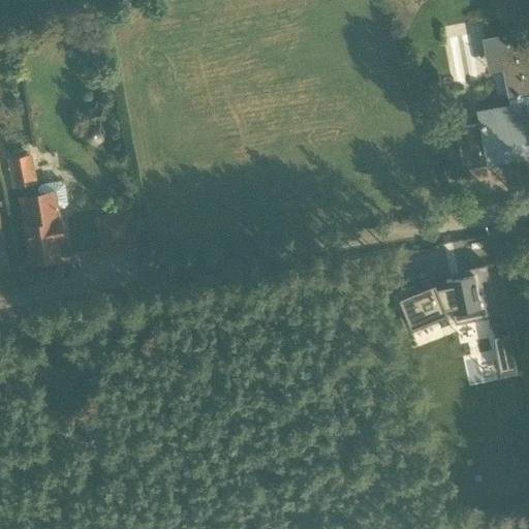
[(512,52),(509,35),(480,40),(487,74),(501,71),(507,105),(475,112),(474,112),(477,124),(476,124),(454,128),(462,170),(485,166),(486,168),(528,160),(528,69),(525,50),(512,52)]
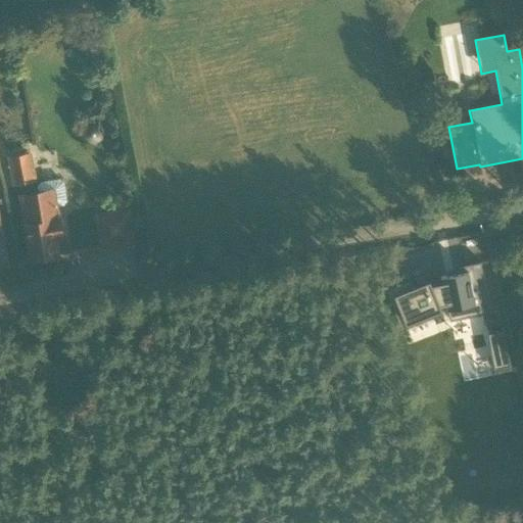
[(90,125),(84,128),(82,133),(82,137),(83,140),(86,143),(90,145),(94,145),(97,143),(100,140),(102,137),(102,132),(101,129),(97,126),(94,124),(90,125)]
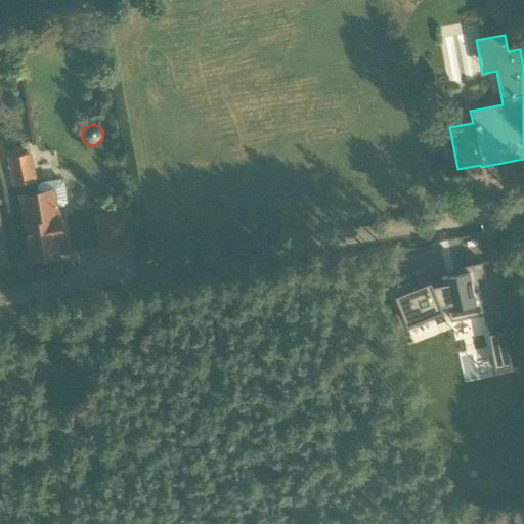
[(6,159),(12,186),(35,182),(30,155),(6,159)]
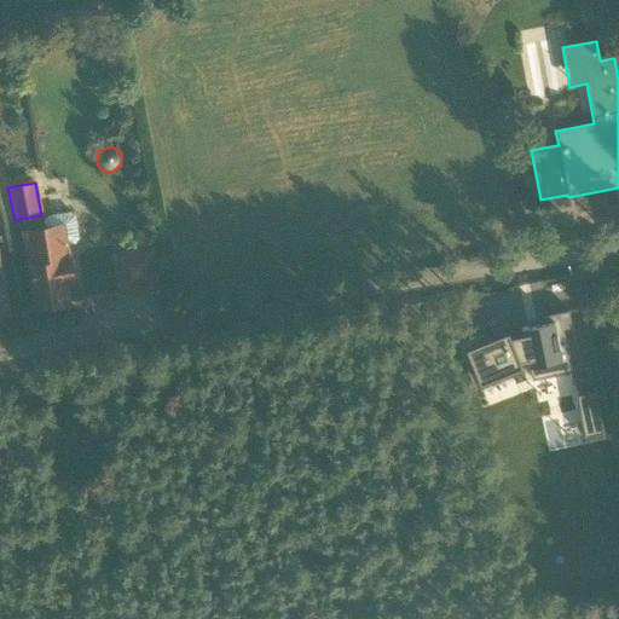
[(36,308),(67,304),(64,283),(71,282),(67,247),(74,246),(77,239),(74,218),(69,213),(47,217),(41,229),(24,231),(36,308)]
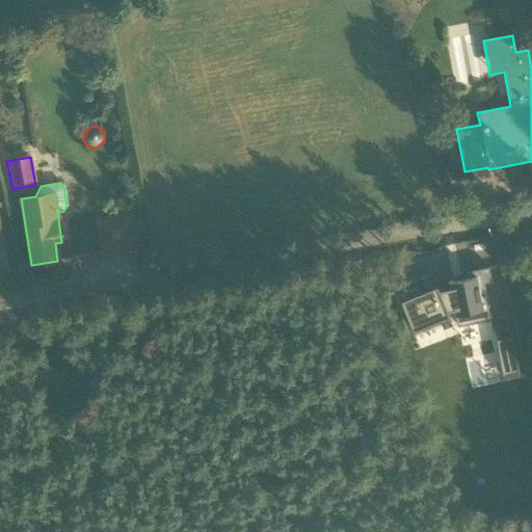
[(102,254),(135,248),(129,213),(97,218),(102,254)]
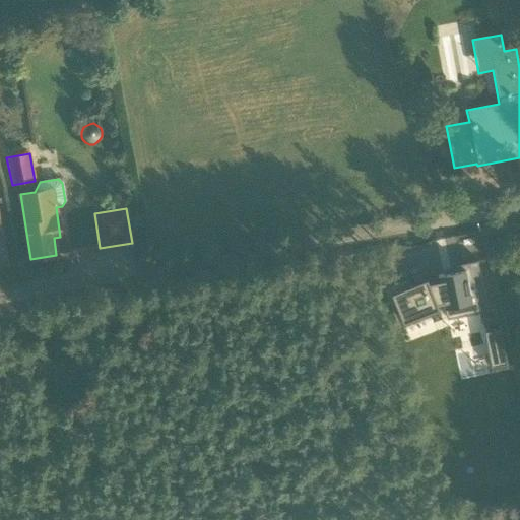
[(427,279),(391,294),(402,324),(438,310),(436,305),(443,304),(446,320),(480,313),(473,277),(480,276),(477,262),(454,266),(455,273),(437,276),(438,281),(429,283),(427,279)]
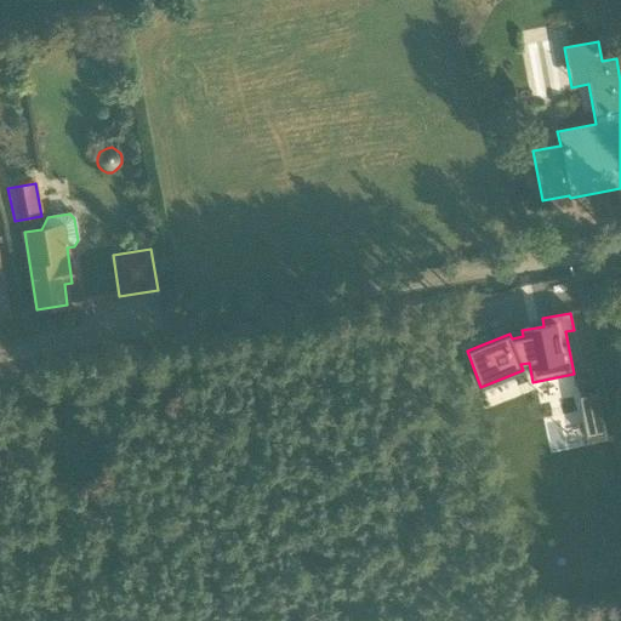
[(585,440),(605,437),(596,393),(582,396),(580,380),(573,381),(585,440)]
